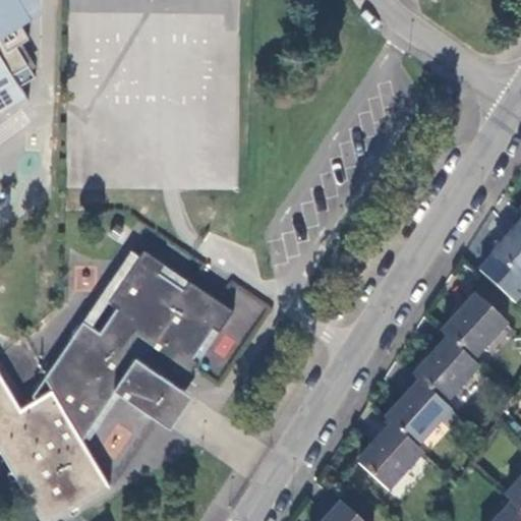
[(0,0),(0,52),(15,76),(30,68),(19,49),(31,42),(21,23),(32,17),(21,0),(0,0)]
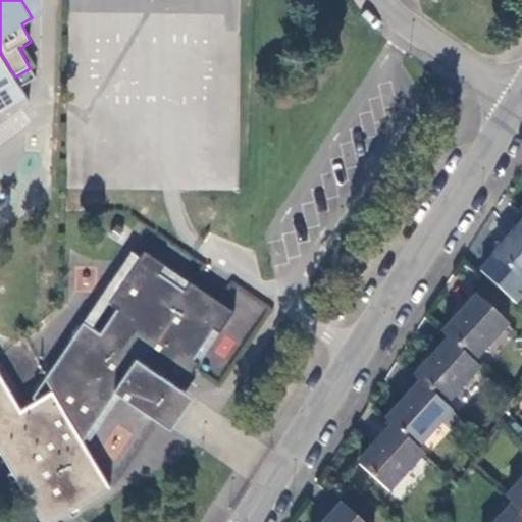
[(521,278),(521,227),(497,255),(521,278)]
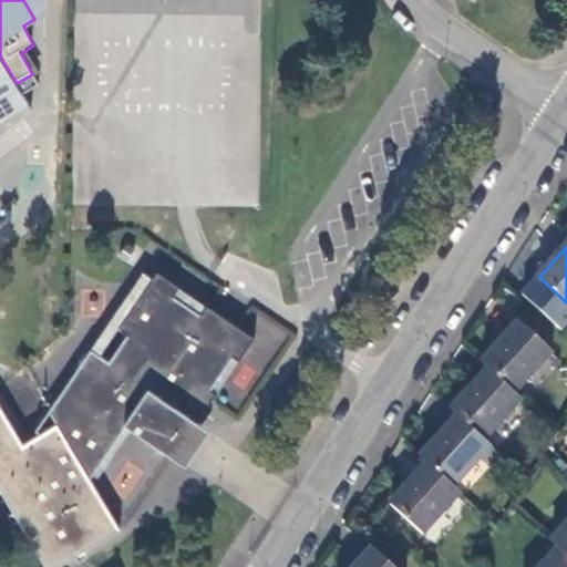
[(49,413),(57,426),(89,482),(126,428),(173,460),(185,443),(197,424),(214,401),(217,397),(210,392),(233,360),(239,363),(255,340),(240,330),(207,308),(200,317),(174,299),(181,289),(157,274),(119,331),(127,338),(110,364),(91,351),(49,413)]
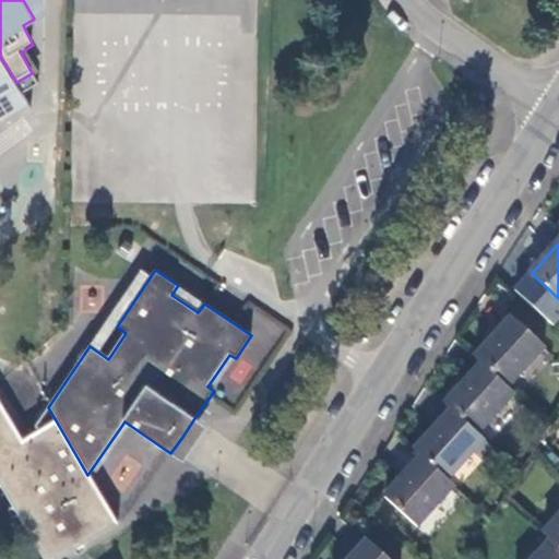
[(514,318),(478,359),(484,365),(508,387),(545,347),(514,318)]
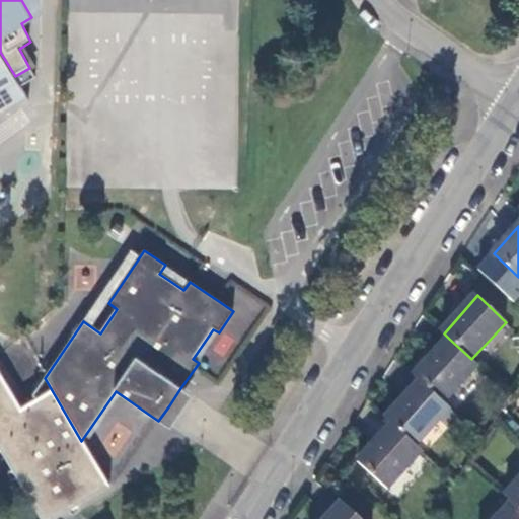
[(449,339),(415,377),(421,382),(445,404),(478,366),(471,359),(449,339)]
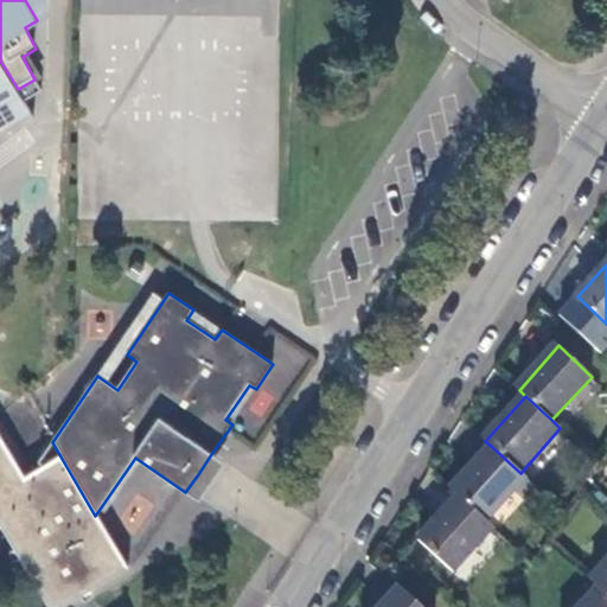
[(0,530),(11,547),(0,553),(0,557),(10,573),(23,566),(46,606),(64,606),(128,569),(95,516),(61,457),(24,479),(0,440),(0,530)]
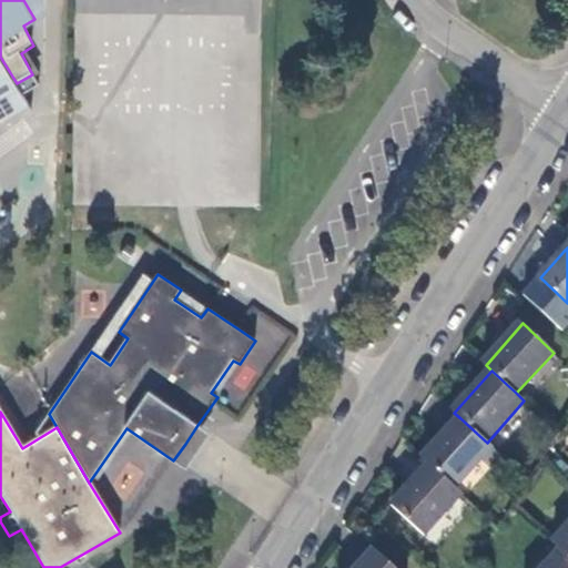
[(460,418),(424,459),(429,464),(456,489),(493,448),(487,443),(460,418)]
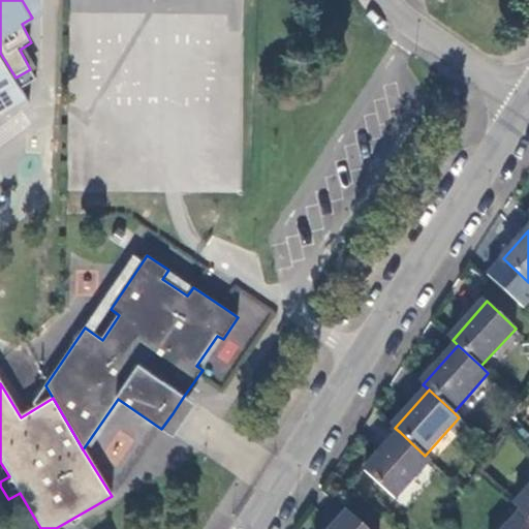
[(396,497),(430,460),(425,456),(400,432),(367,469),(396,497)]
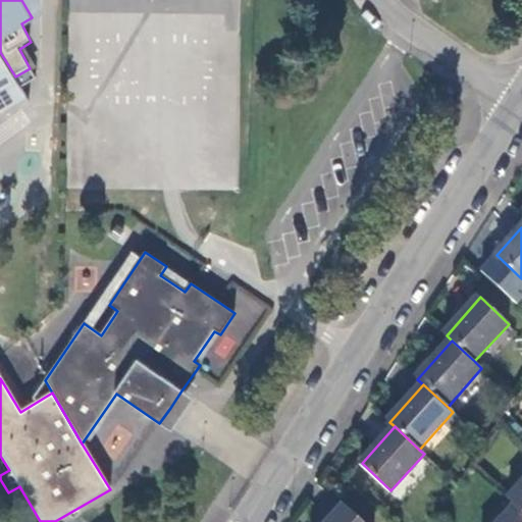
[(521,483),(508,500),(514,505),(521,512),(521,483)]
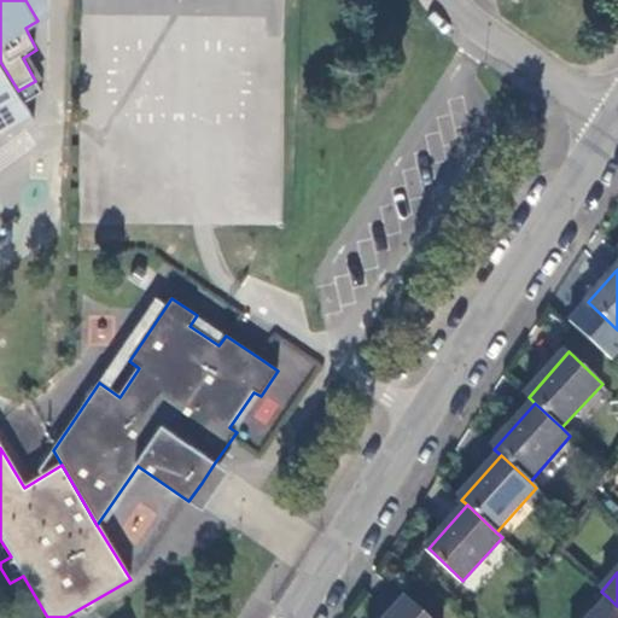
[(617,617),(617,606),(608,598),(589,617),(617,617)]
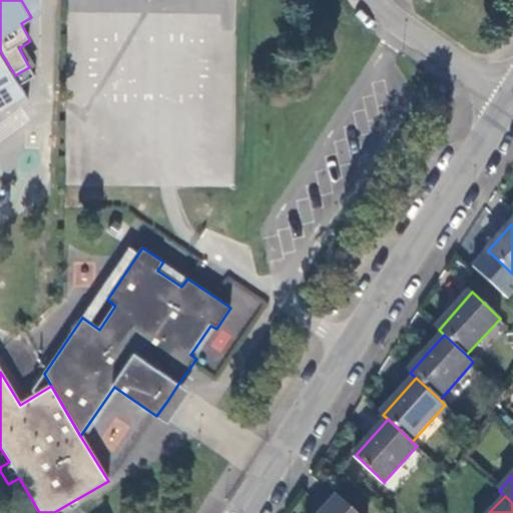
[(358,512),(342,498),(327,512),(358,512)]
